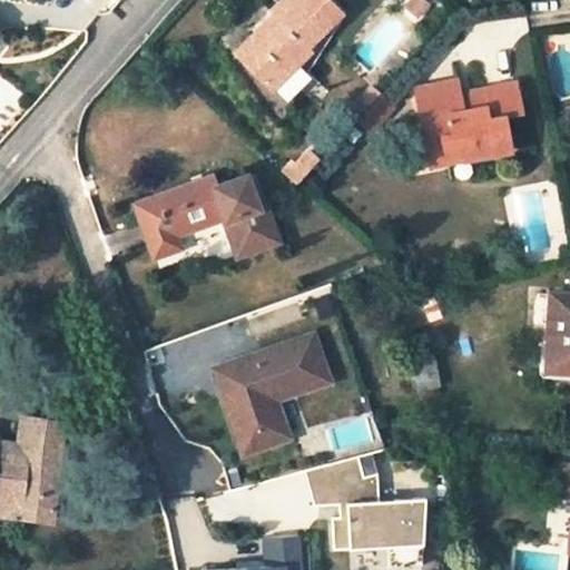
[(341,11),(330,0),(281,0),(271,11),(276,17),(239,51),(275,88),(314,48),(308,42),(341,11)]
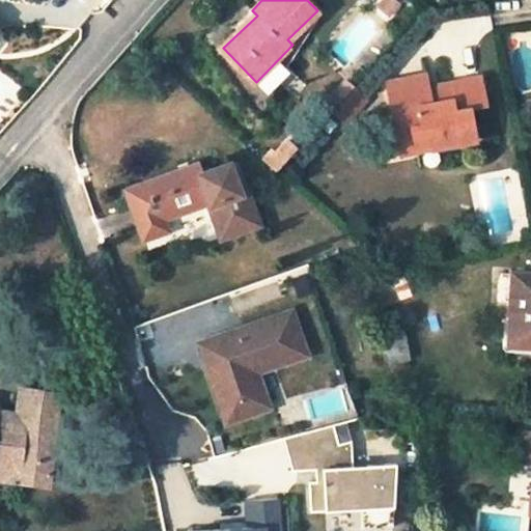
[(426,75),(389,83),(399,131),(412,128),(417,146),(431,142),(434,148),(477,139),(471,108),(487,105),(482,77),(439,86),(440,92),(430,94),(426,75)]
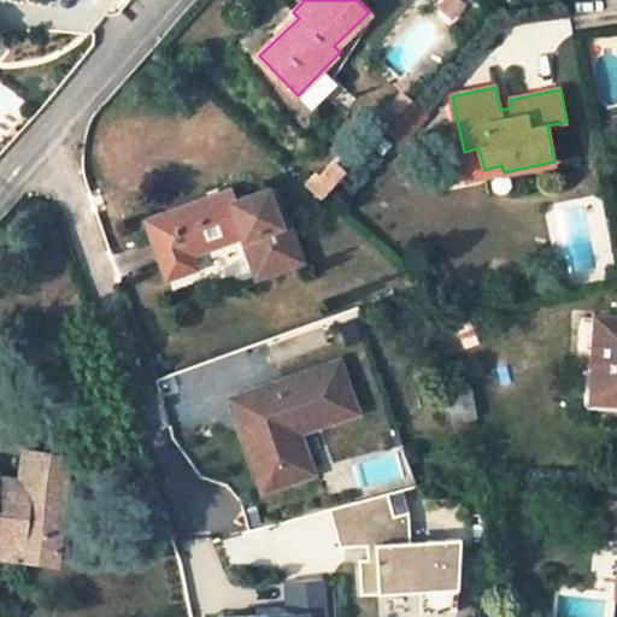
[(427,113),(413,101),(389,128),(403,141),(427,113)]
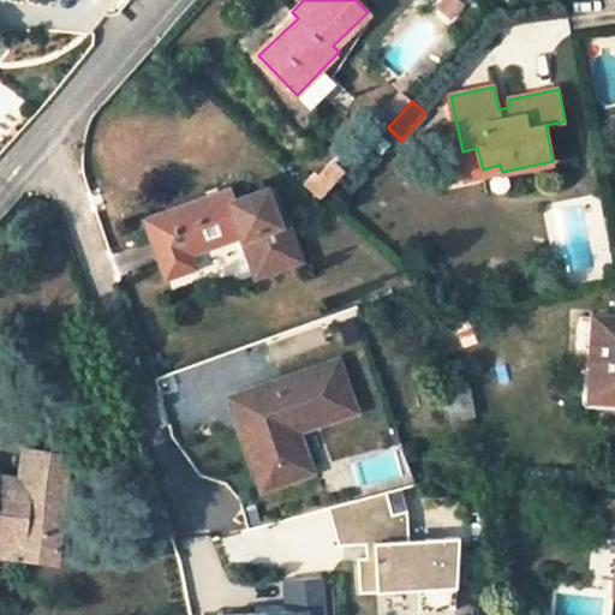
[(466,179),(502,172),(500,165),(483,169),(477,148),(463,151),(460,153),(466,179)]
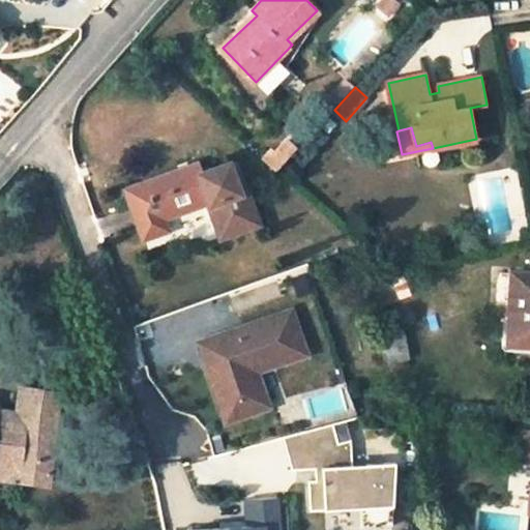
[(196,165),(127,189),(145,237),(168,229),(164,216),(209,200),(222,234),(257,222),(245,189),(240,190),(230,160),(199,172),(196,165)]
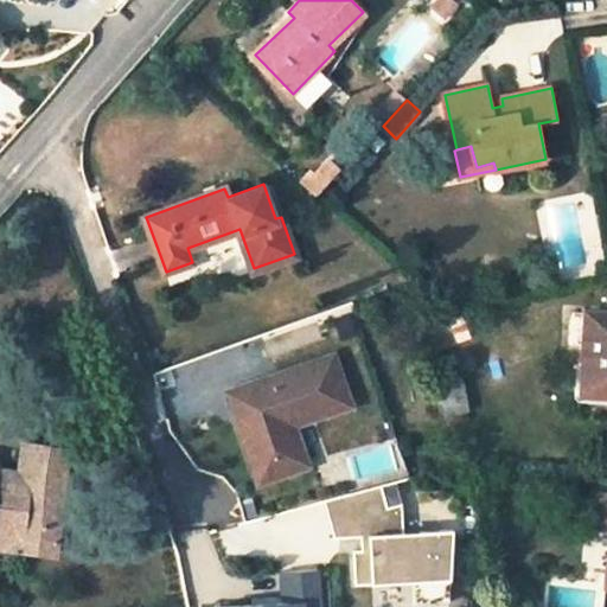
[(606,312),(589,311),(583,391),(606,393),(606,312)]
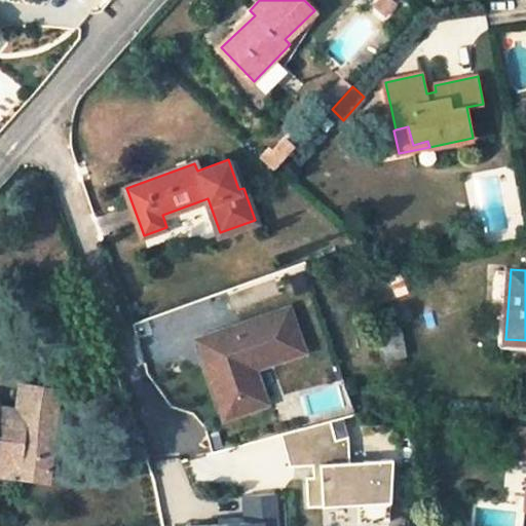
[(405,279),(401,270),(390,272),(393,283),(405,279)]
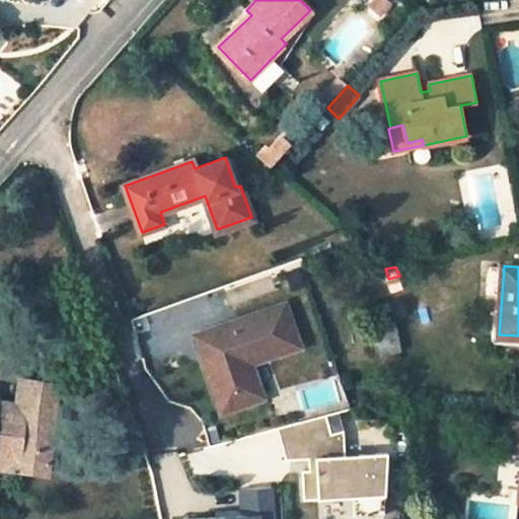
[(392,288),(401,285),(399,276),(388,279),(392,288)]
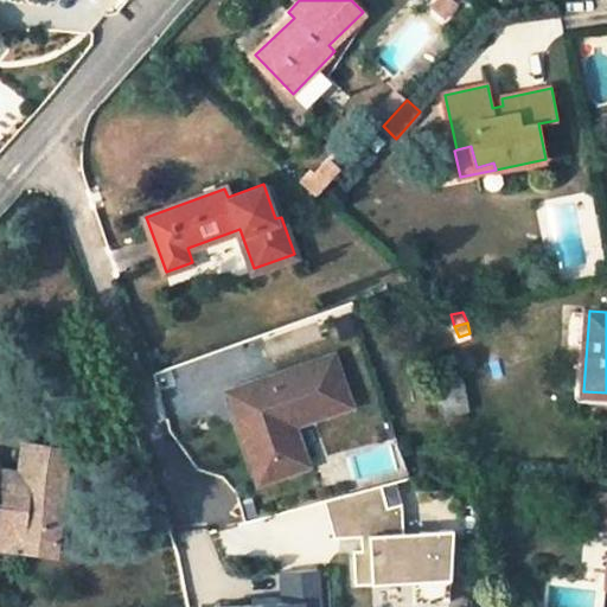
[(480,360),(470,333),(459,337),(468,364),(480,360)]
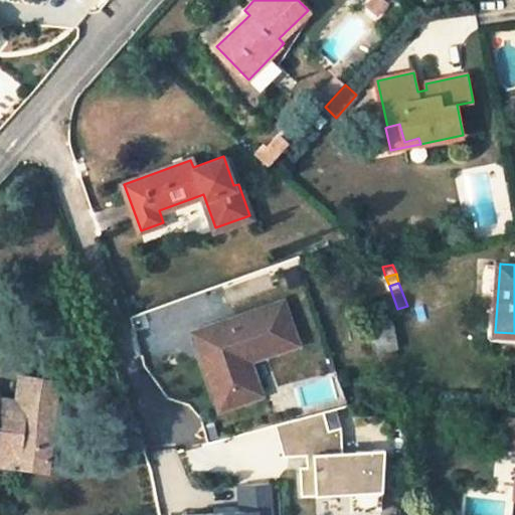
[(201,356),(219,407),(262,392),(250,359),(299,343),(283,301),(211,325),(220,351),(201,356)]
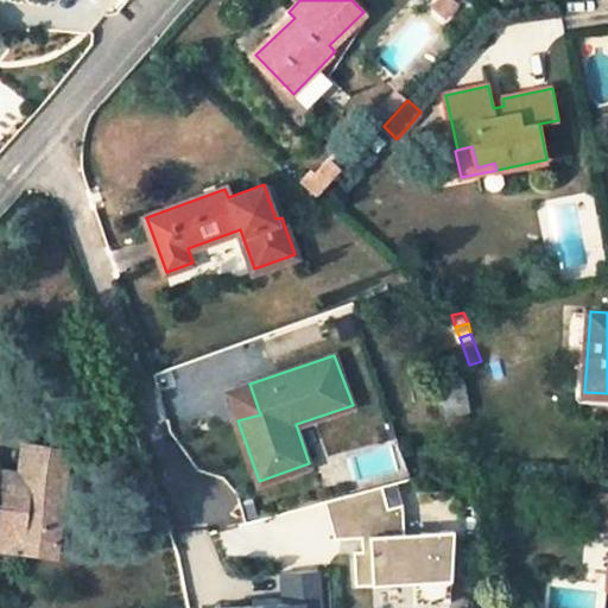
[(442,381),(449,415),(469,411),(463,377),(442,381)]
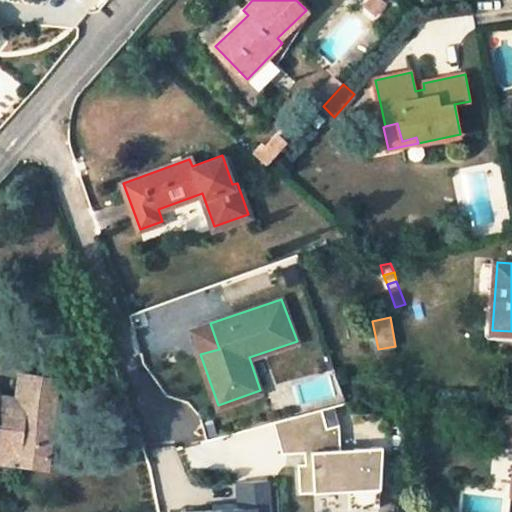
[(191,329),(200,354),(219,349),(210,323),(191,329)]
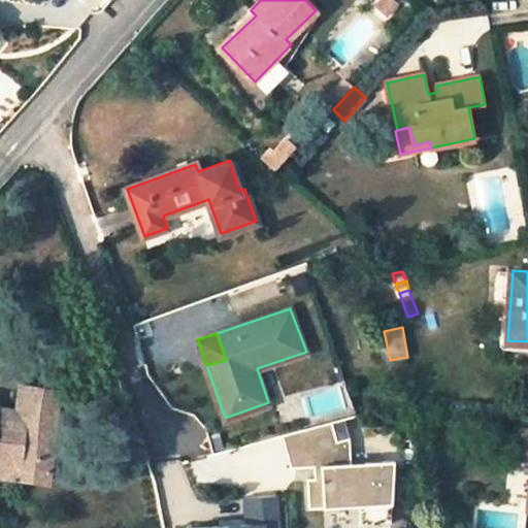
[(0,474),(51,480),(62,390),(29,385),(27,403),(25,418),(1,415),(2,407),(2,403),(0,402),(0,474)]
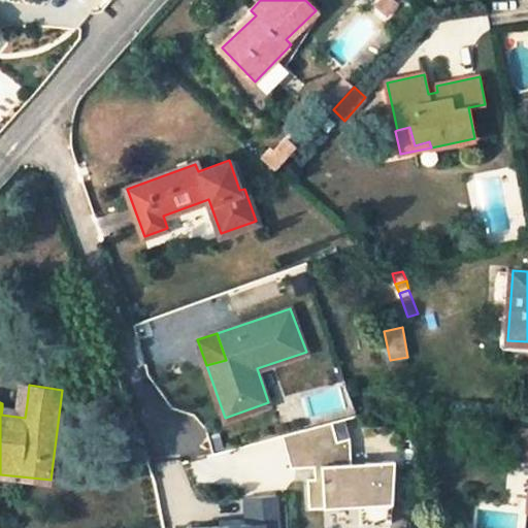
[(19,409),(2,407),(1,415),(25,418),(27,403),(20,403),(19,409)]
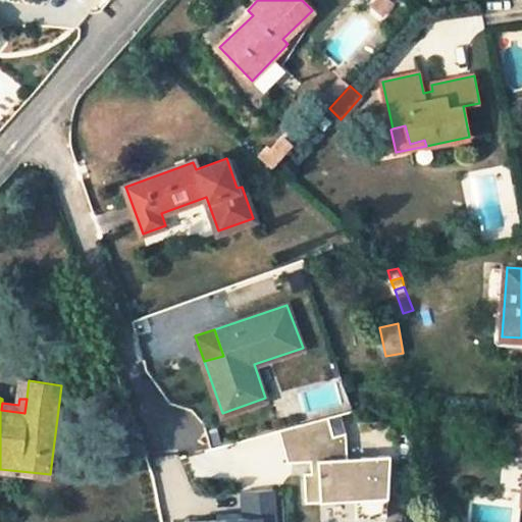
[(343,412),(328,415),(334,436),(348,431),(343,412)]
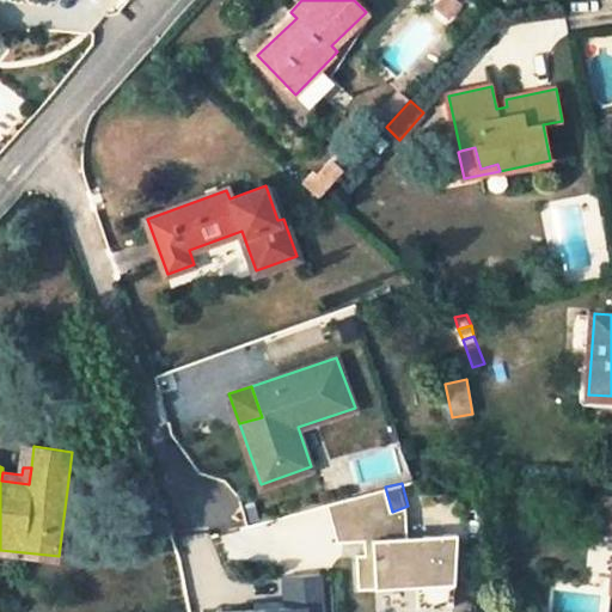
[(385,487),(328,503),(338,542),(374,539),(374,552),(357,554),(360,588),(417,585),(457,582),(459,533),(409,536),(408,506),(392,512),(385,487)]
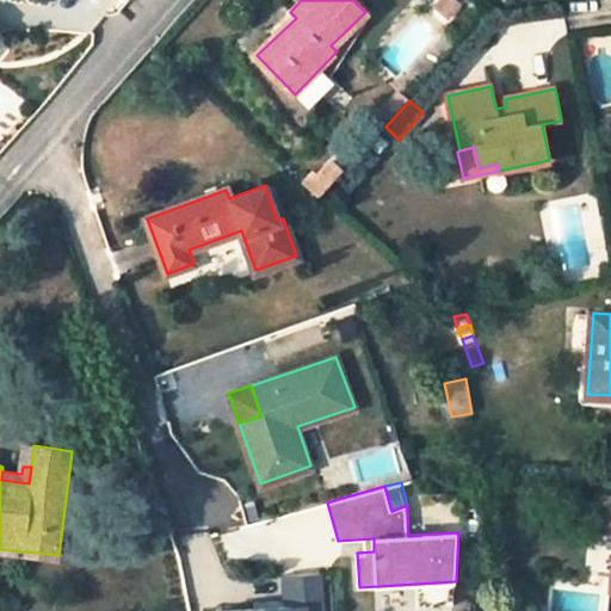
[(610,610),(610,497),(602,495),(598,529),(610,530),(610,597),(609,610),(610,610)]
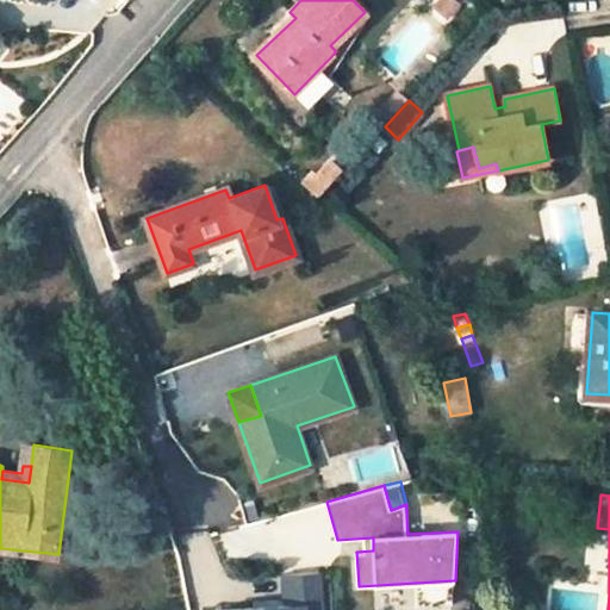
[(321,609),(319,571),(284,574),(285,598),(288,598),(288,604),(221,609),(321,609)]
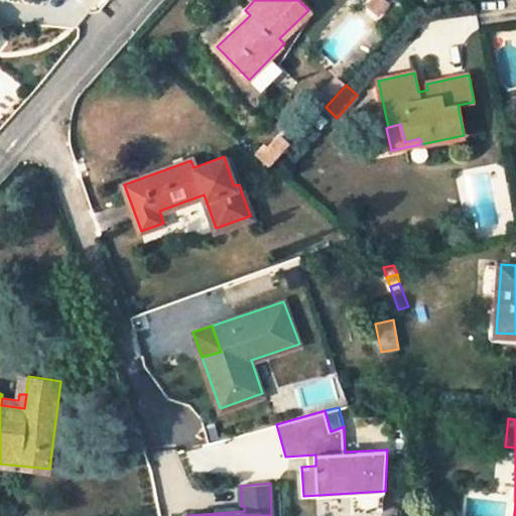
[(385,491),(352,493),(353,512),(384,510),(385,491)]
